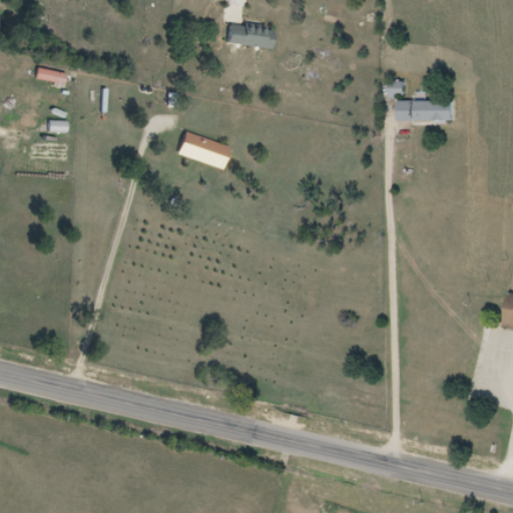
[(275,48),(277,28),(230,24),(228,44),(275,48)]
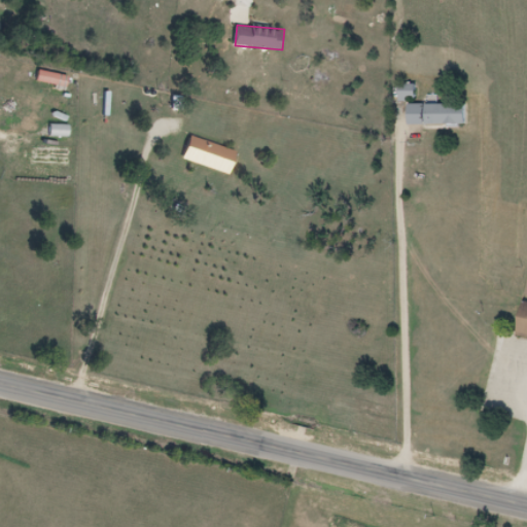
[(37,81),(66,86),(68,75),(39,70),(37,81)]
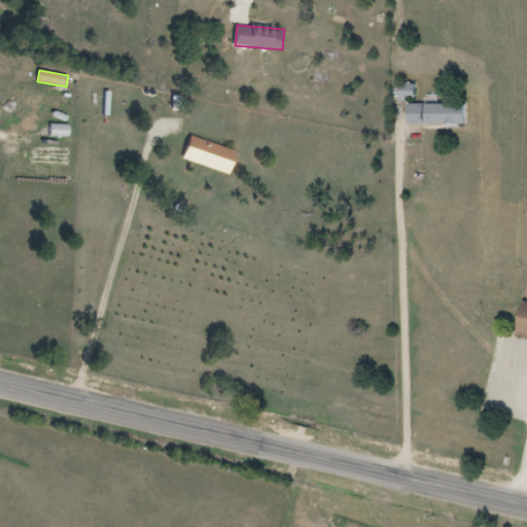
[(416,99),(416,85),(403,85),(403,99),(416,99)]
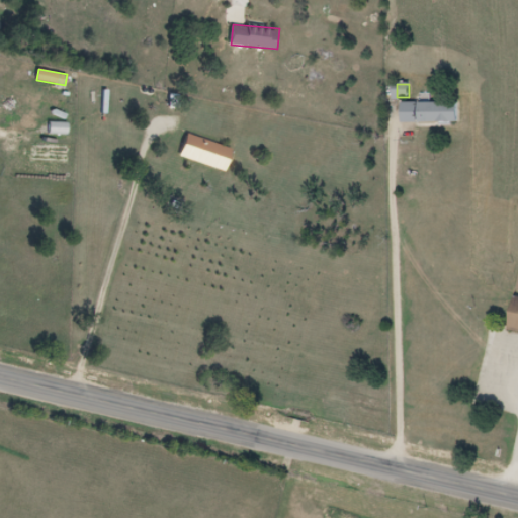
[(403,122),(461,122),(461,102),(403,102),(403,122)]
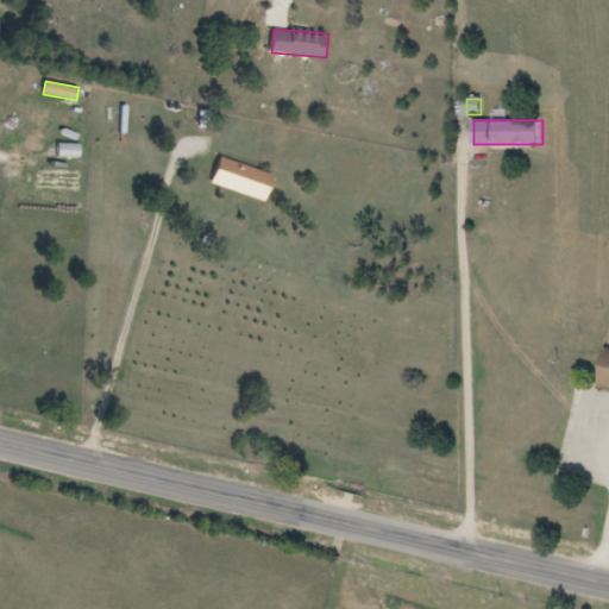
[(82,145),(60,142),(58,155),(80,158),(82,145)]
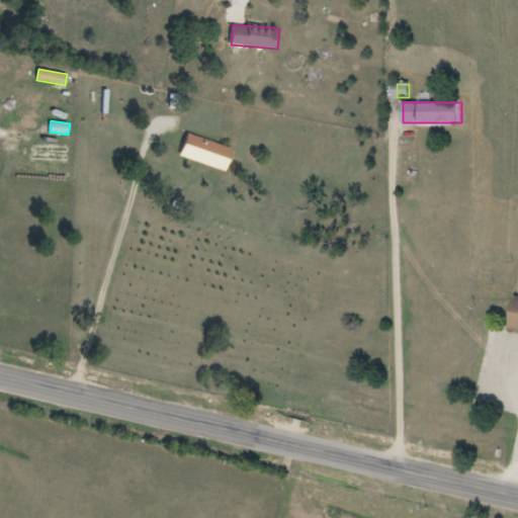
[(234,148),(186,134),(180,157),(228,171),(234,148)]
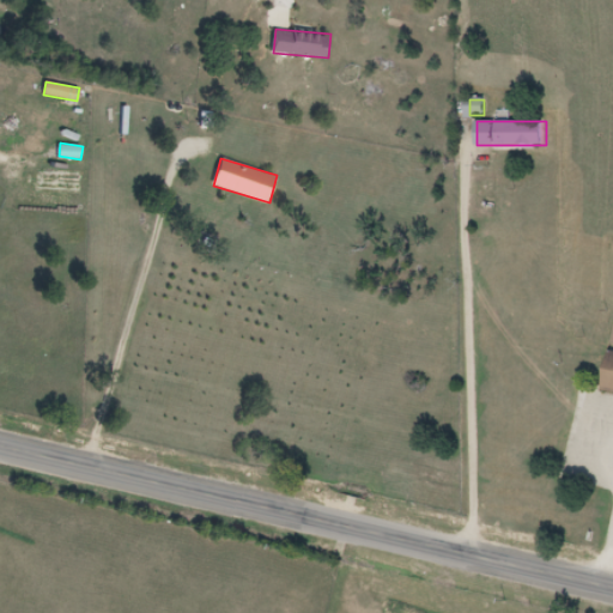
All buildings are outlined.
